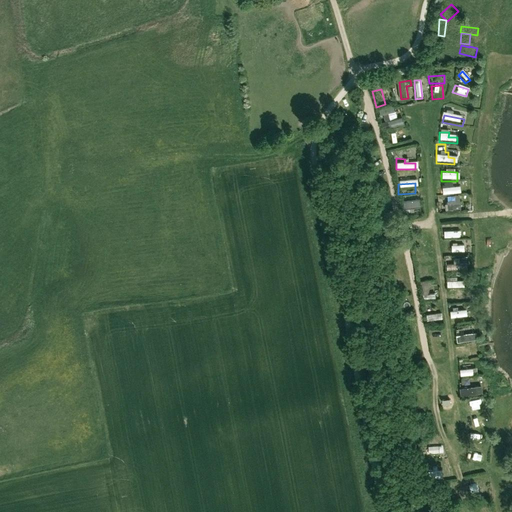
[(452,188),(452,183),(442,183),(442,196),(460,196),(460,189),(452,188)]
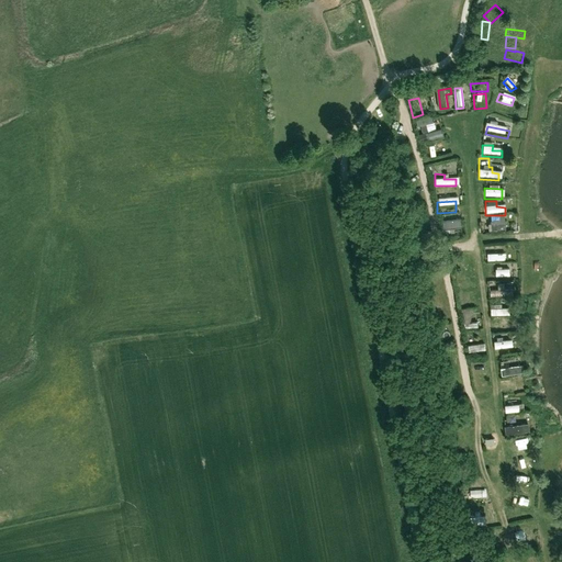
[(440,223),(441,235),(461,234),(460,222),(440,223)]
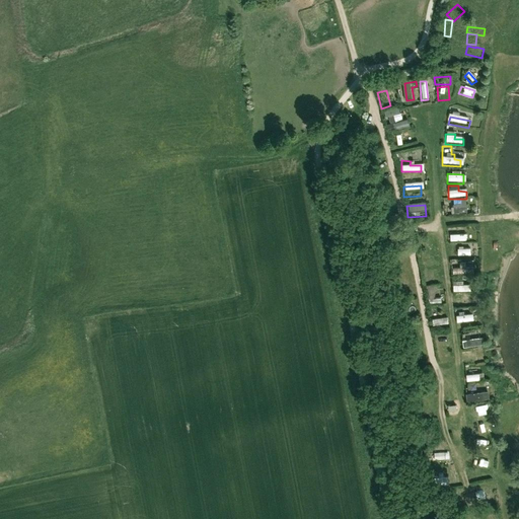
[(447,208),(447,216),(467,215),(467,207),(447,208)]
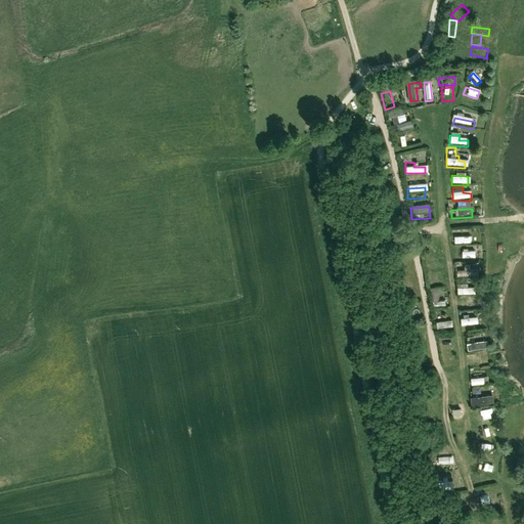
[(393,248),(400,235),(394,231),(387,244),(393,248)]
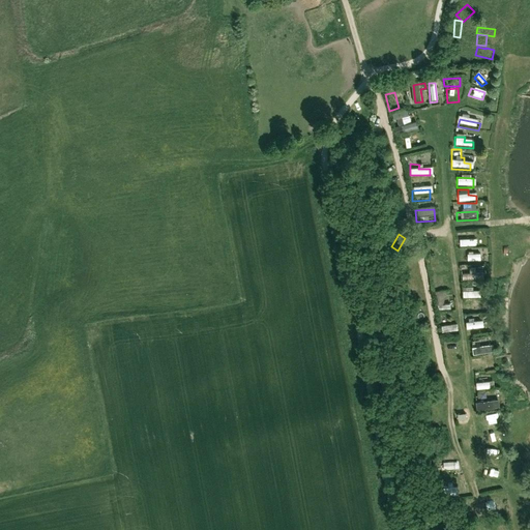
[(425,252),(442,249),(441,243),(434,244),(434,240),(424,241),(425,252)]
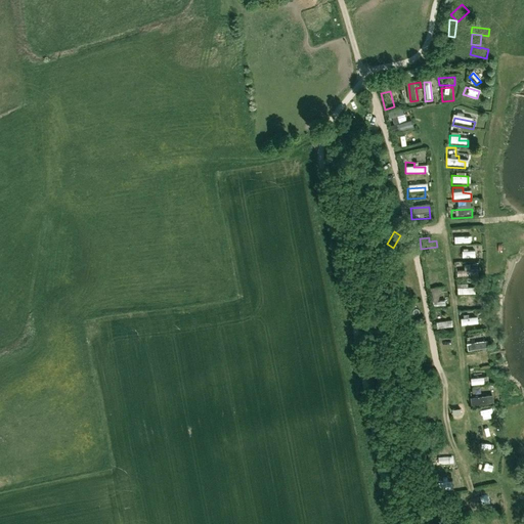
[(456,286),(456,296),(475,296),(475,290),(467,290),(467,286),(456,286)]
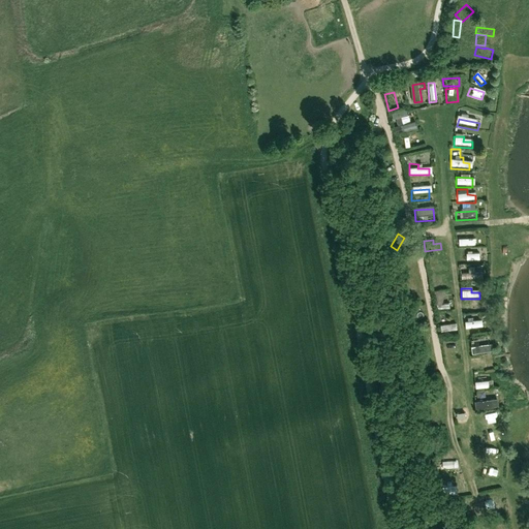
[(477,314),(477,308),(472,308),(471,303),(463,304),(463,314),(477,314)]
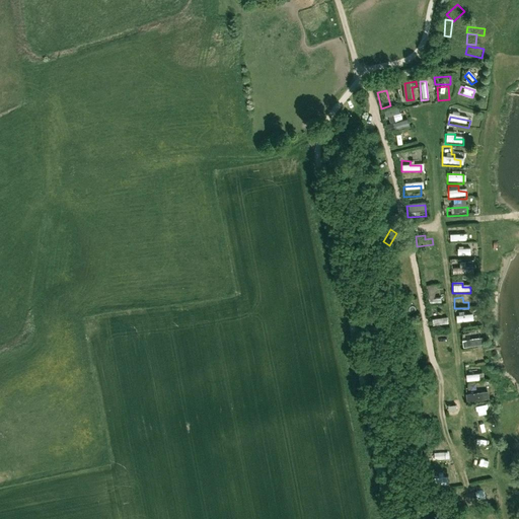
[(455,316),(456,324),(473,323),(472,315),(455,316)]
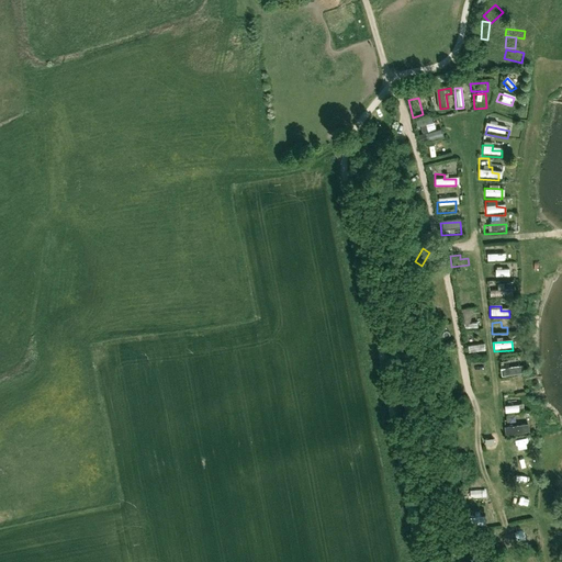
[(472,344),(464,345),(467,357),(485,355),(484,349),(472,350),(472,344)]
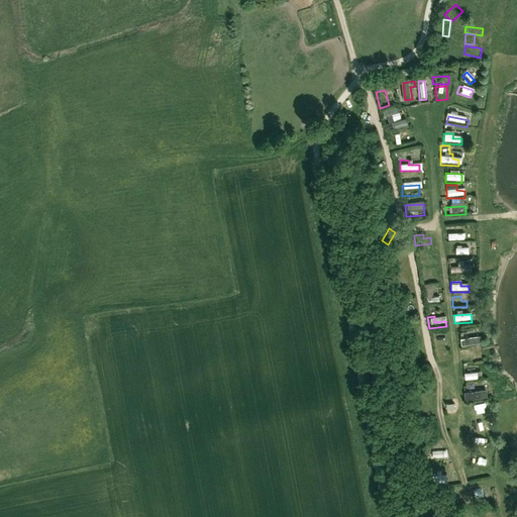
[(467,335),(467,341),(457,341),(457,348),(476,347),(475,334),(467,335)]
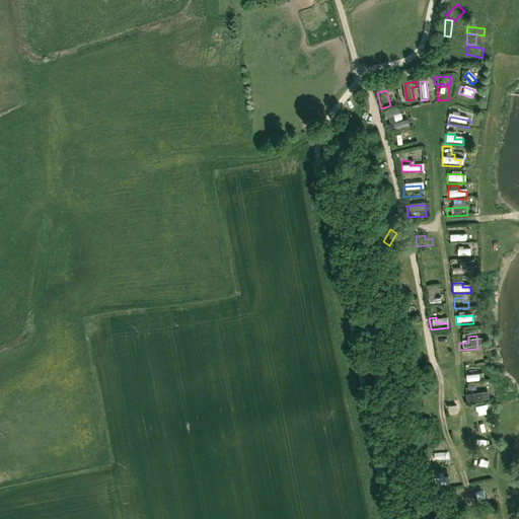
[(476,367),(475,359),(463,359),(463,367),(476,367)]
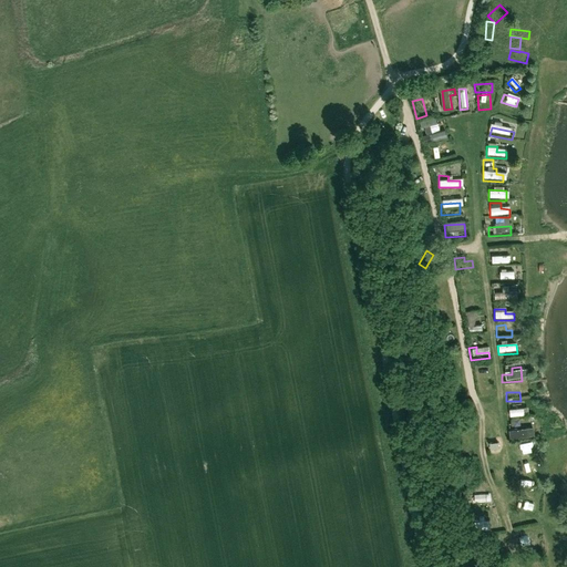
[(471,421),(453,424),(454,431),(472,429),(471,421)]
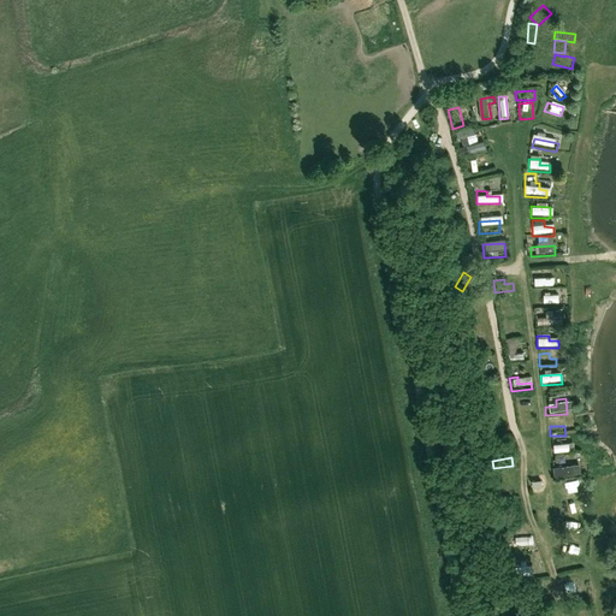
[(527,483),(534,483),(532,461),(525,462),(527,483)]
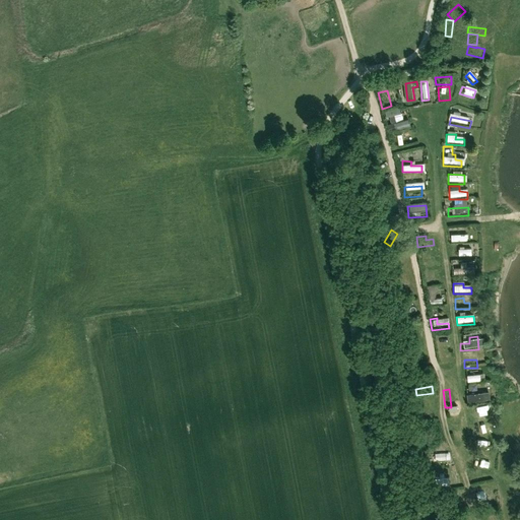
[(481,401),(480,393),(465,395),(466,402),(481,401)]
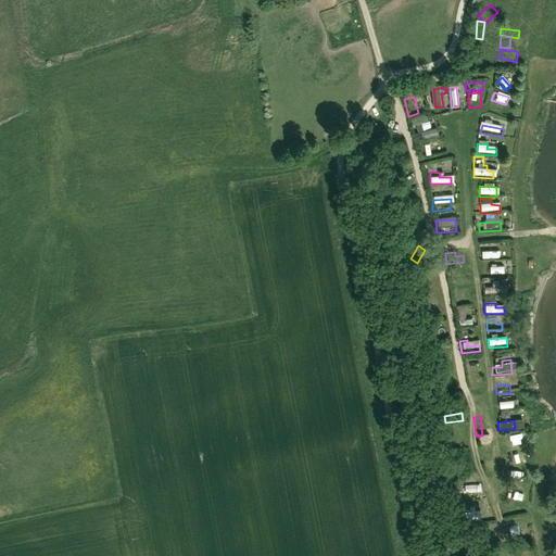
[(451,433),(463,430),(462,425),(450,428),(451,433)]
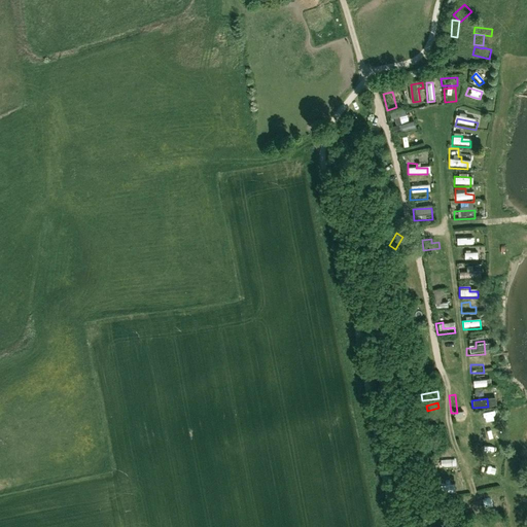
[(464,425),(453,427),(456,442),(461,441),(460,436),(466,435),(464,425)]
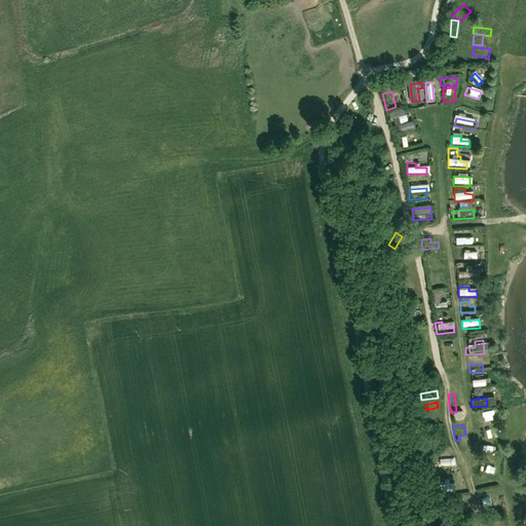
[(485,452),(497,451),(497,445),(491,446),(490,443),(485,443),(485,452)]
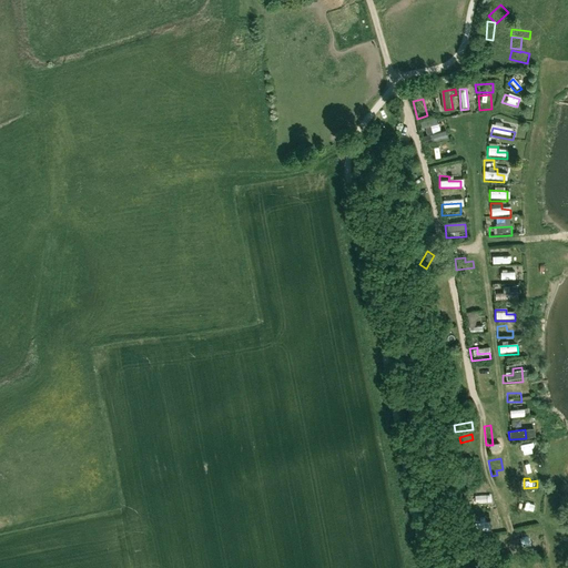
[(480,500),(469,499),(469,508),(480,509),(480,500)]
